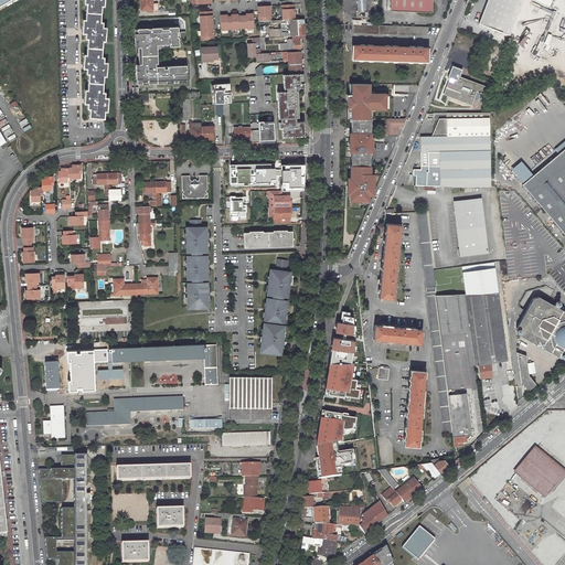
[(83,0),(83,3),(86,4),(84,20),(82,19),(81,33),(84,34),(84,39),(86,39),(85,55),(83,55),(82,68),(85,68),(84,74),(87,74),(86,89),(84,89),(83,103),(86,103),(85,108),(87,109),(86,117),(104,118),(104,110),(107,112),(108,97),(105,97),(105,92),(103,92),(104,76),(106,77),(107,63),(103,62),(104,57),(100,57),(102,42),(105,42),(106,28),(102,28),(102,23),(99,22),(100,7),(103,7),(103,0),(83,0)]
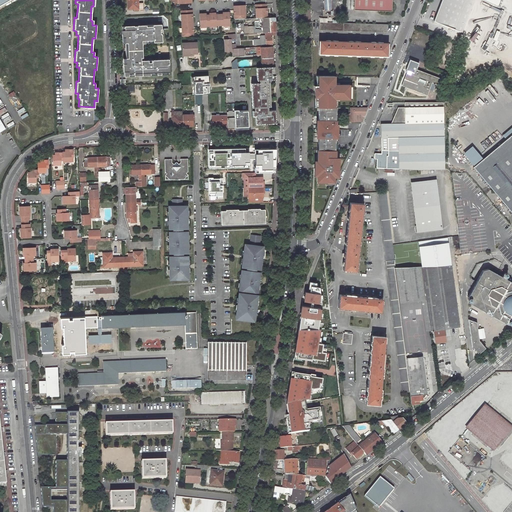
[(128,0),(129,9),(135,8),(135,10),(139,10),(139,8),(142,8),(142,9),(144,9),(144,2),(139,2),(139,0),(128,0)]
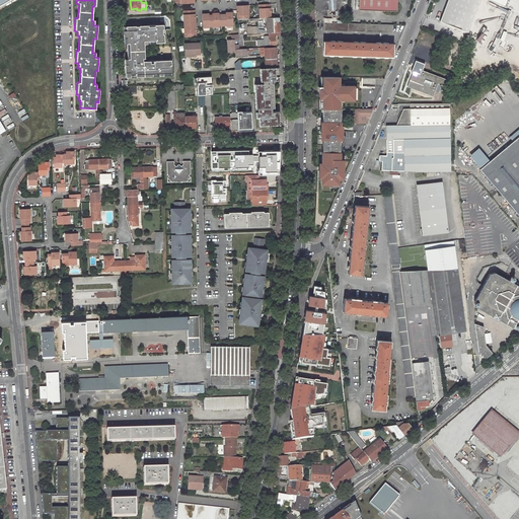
[(327,0),(328,10),(336,10),(335,0),(327,0)]
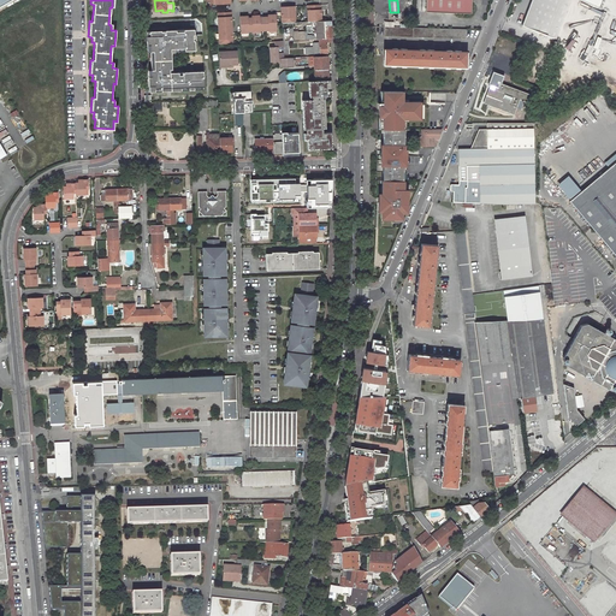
[(426,0),(426,13),(472,15),(472,0),(426,0)]
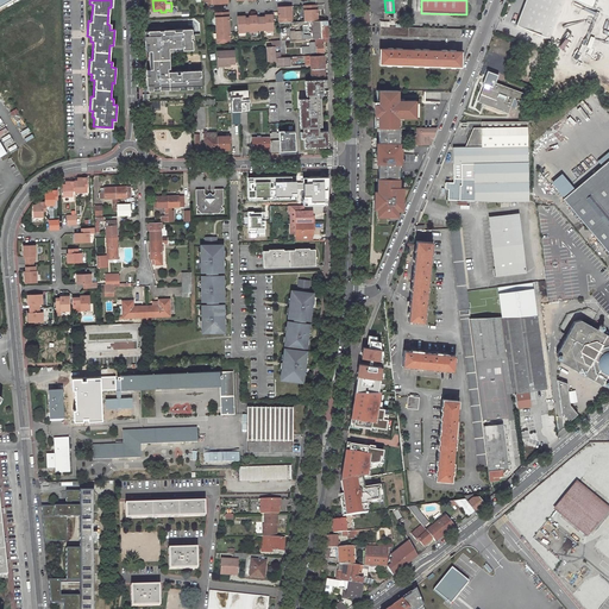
[(556,0),(526,0),(516,26),(541,36),(556,0)]
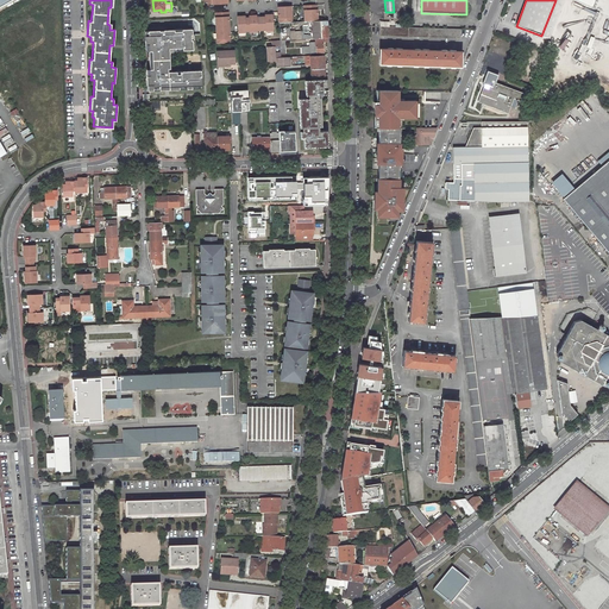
[(556,0),(541,36),(550,39),(565,0),(556,0)]
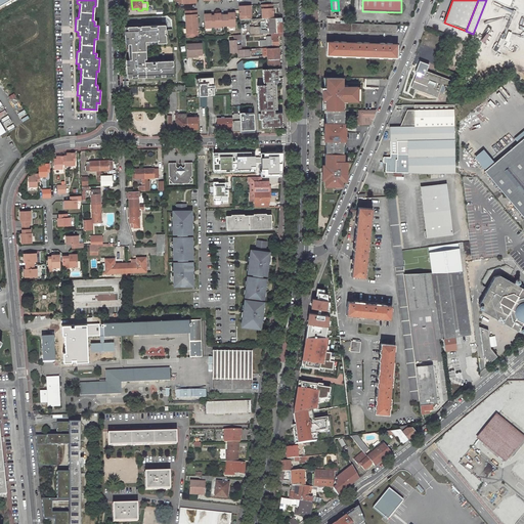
[(262,2),(263,18),(265,18),(274,18),(273,1),(262,2)]
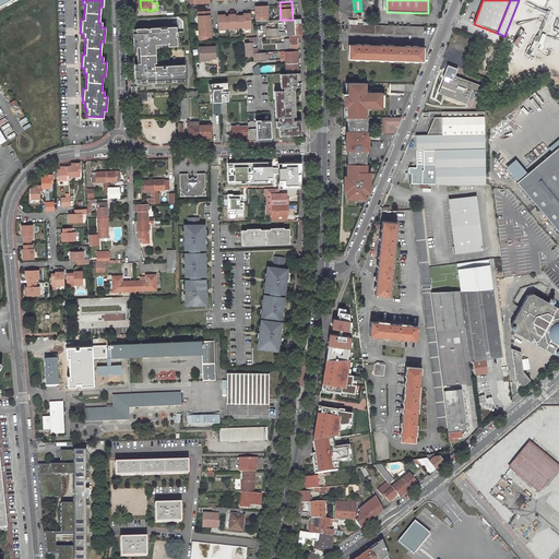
[(257,21),(269,21),(268,3),(256,3),(257,21)]
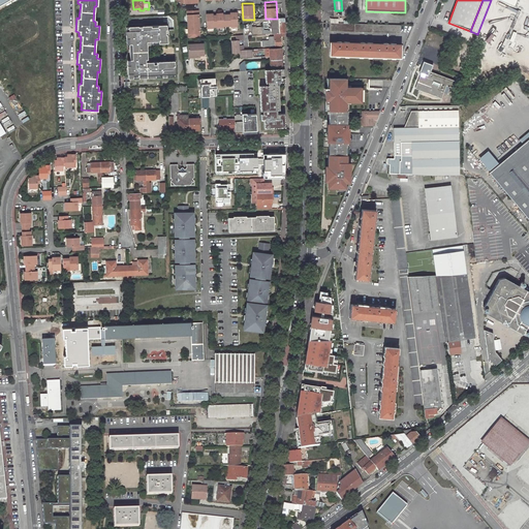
[(199,24),(198,10),(187,11),(188,25),(199,24)]
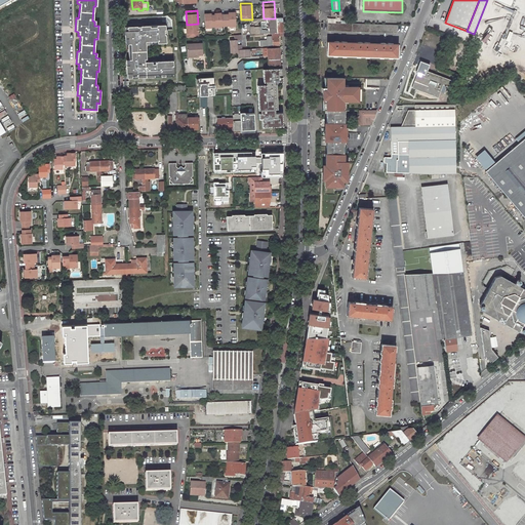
[(229,16),(226,16),(226,26),(230,26),(230,27),(236,27),(235,12),(229,13),(229,16)]
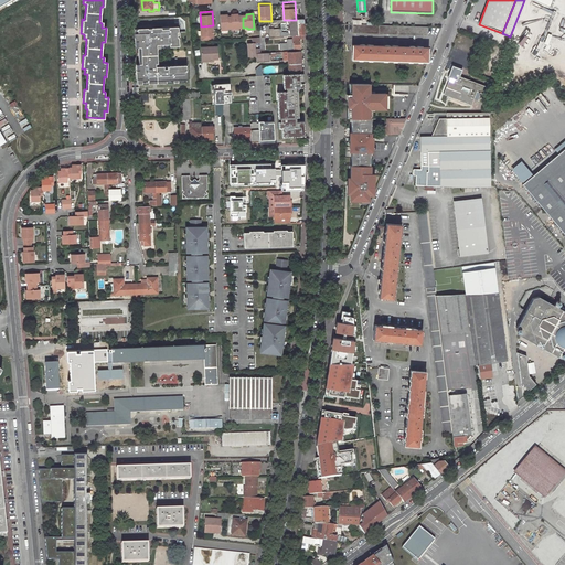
[(232,16),(232,19),(232,29),(232,30),(240,30),(240,28),(243,28),(243,18),(238,18),(238,14),(232,16)]
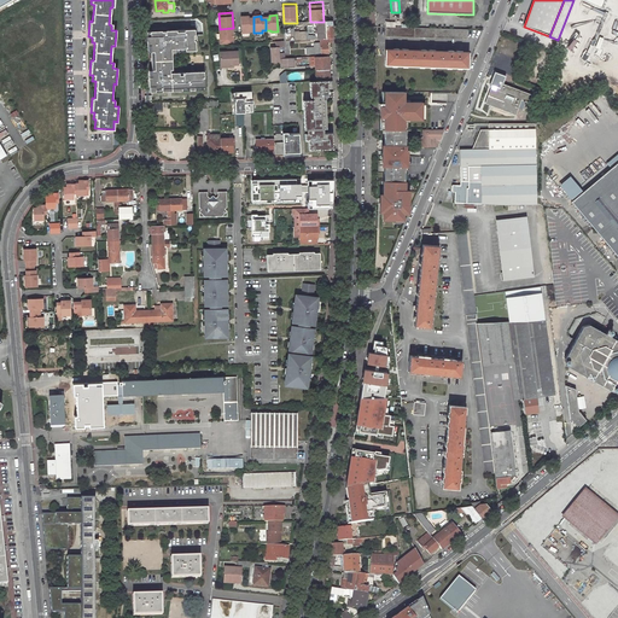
[(249,17),(242,17),(243,34),(250,33),(250,31),(254,31),(254,21),(249,21),(249,17)]
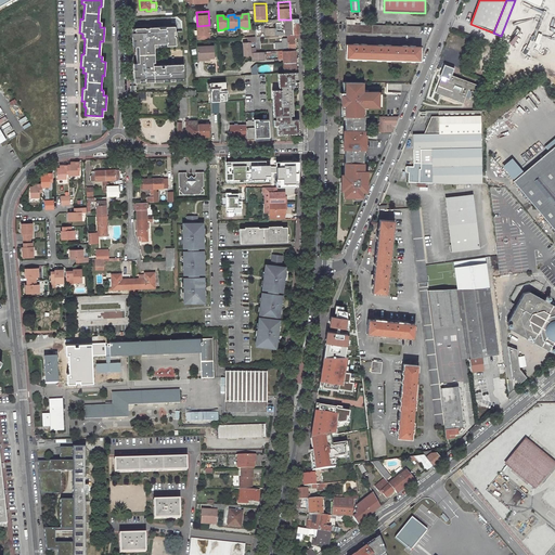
[(291,20),(281,20),(281,36),(288,36),(293,35),(292,20),(291,20)]
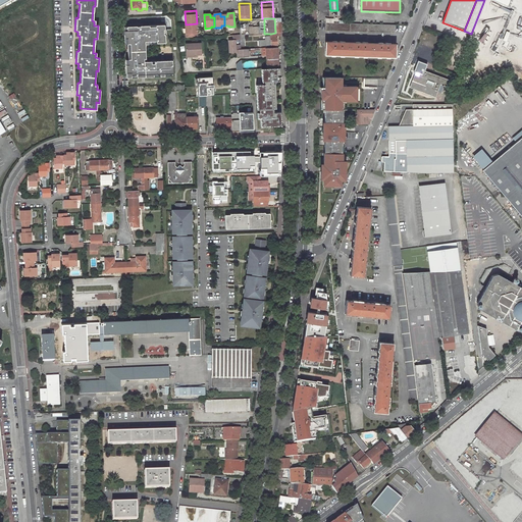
[(325,31),(395,34),(395,24),(349,23),(333,23),(325,22),(325,31)]
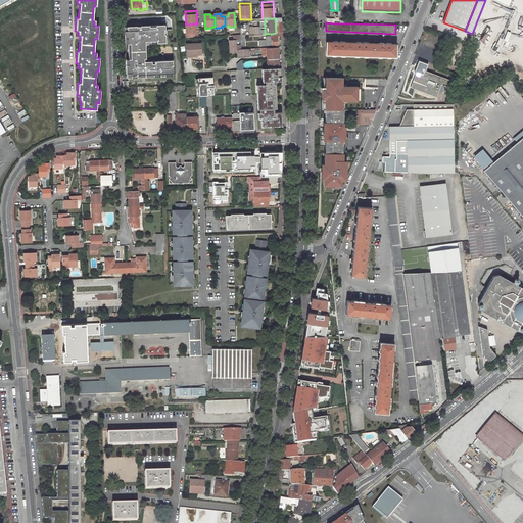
[(197,24),(186,25),(187,38),(198,37),(197,24)]
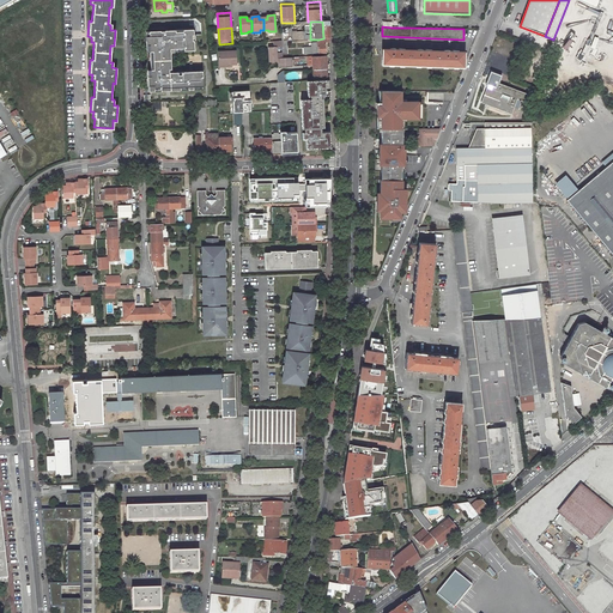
[(194,49),(193,29),(145,31),(146,52),(150,52),(151,70),(147,70),(147,91),(202,89),(202,71),(169,72),(169,70),(170,70),(170,50),(194,49)]
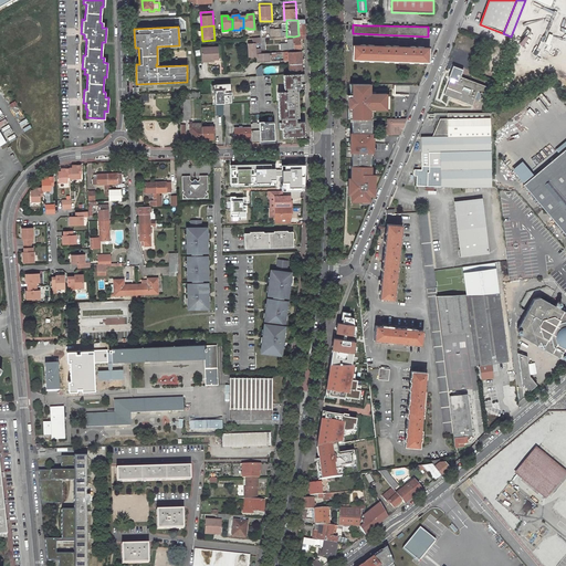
[(262,53),(262,43),(261,38),(253,38),(253,43),(249,43),(250,55),(259,55),(259,53),(262,53)]
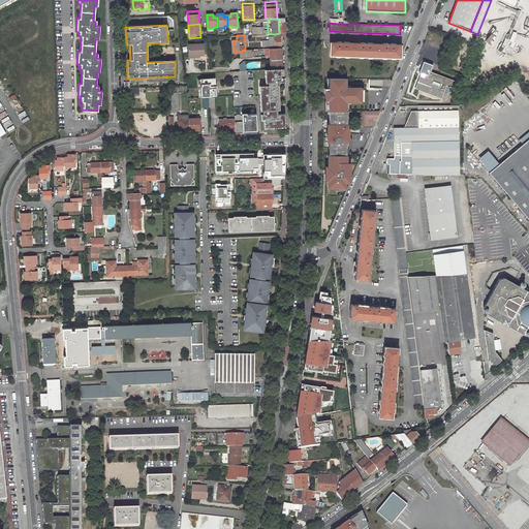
[(281,49),(281,36),(275,36),(270,37),(270,45),(275,45),(275,49),(281,49)]
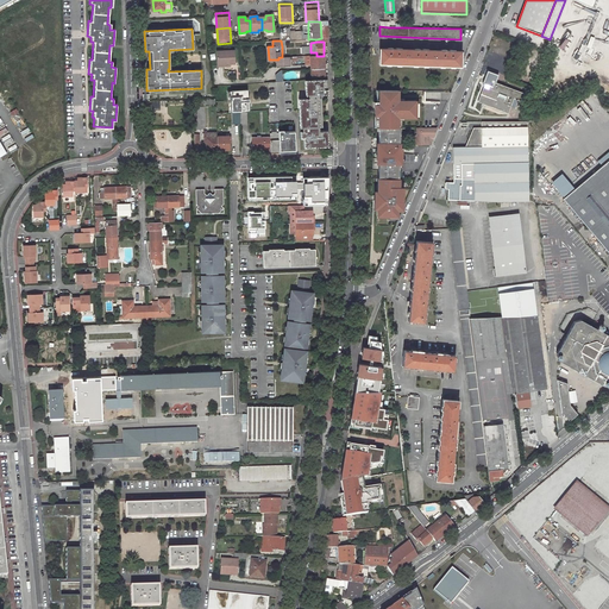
[(462,50),(378,46),(377,63),(460,66),(462,50)]
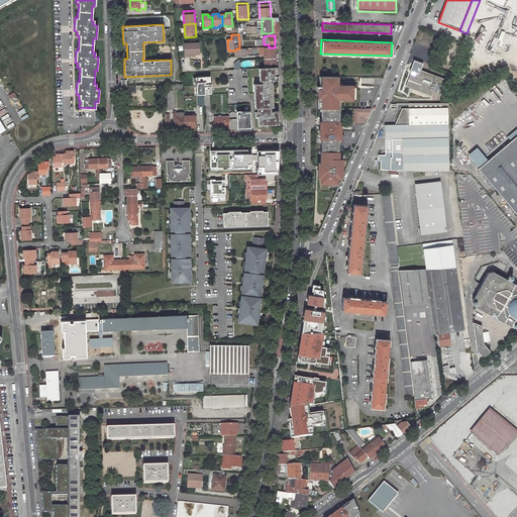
[(185,53),(192,53),(192,54),(197,54),(200,54),(199,42),(184,43),(185,53)]
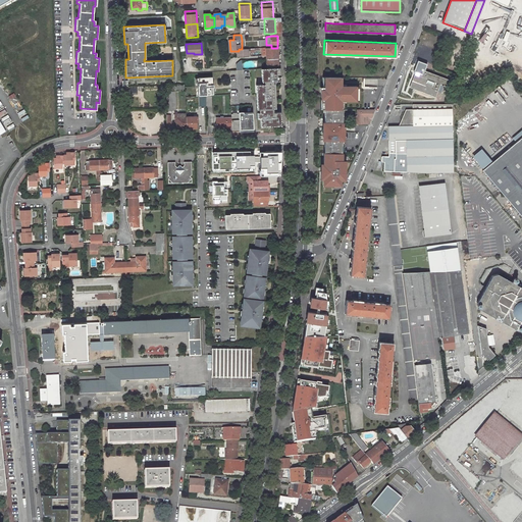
[(278,58),(266,59),(267,68),(278,67),(278,58)]
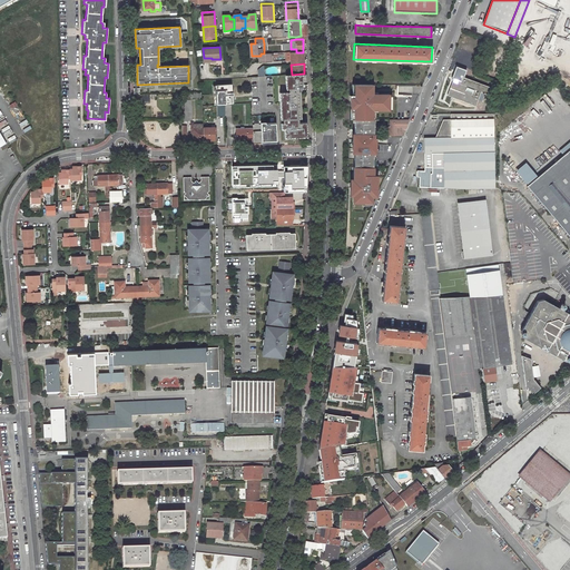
[(305,75),(285,76),(286,89),(288,89),(288,92),(279,92),(281,119),(283,119),(298,119),(301,118),(300,91),(298,91),(298,89),(306,88),(305,75)]
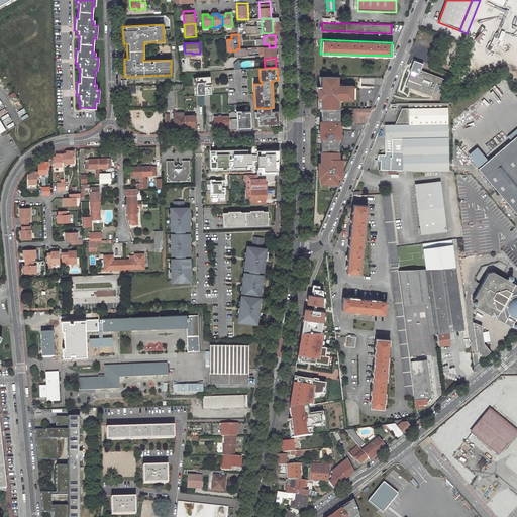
[(249,94),(247,69),(239,69),(234,70),(228,70),(229,105),(252,104),(252,95),(249,94)]
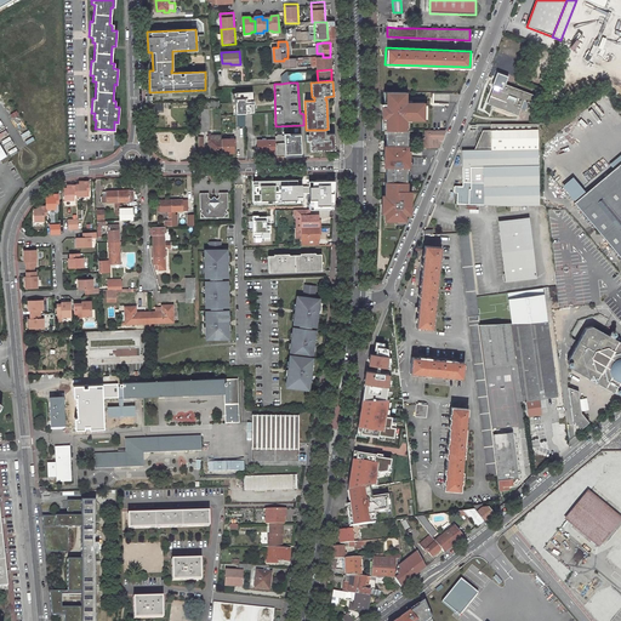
[(534,95),(503,84),(501,89),(493,86),(486,101),(518,114),(520,106),(525,108),(527,102),(531,103),(534,95)]
